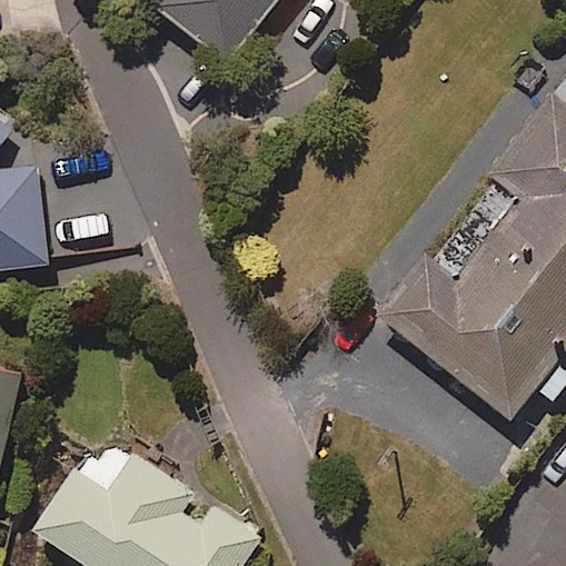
[(161,0),(158,5),(230,61),(277,0),(161,0)]
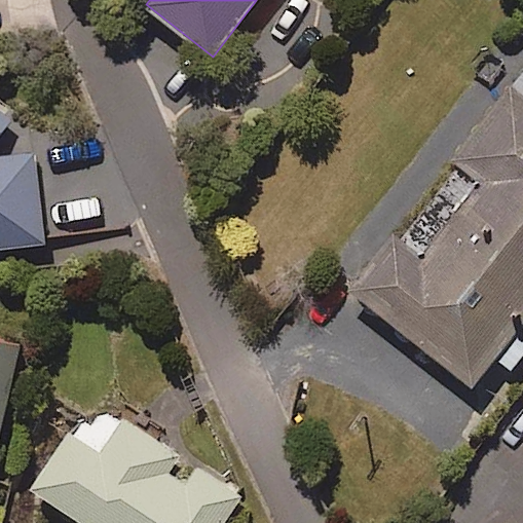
[(522,70),(465,143),(444,126),(332,268),(476,382),(495,357),(513,370),(522,358),(522,70)]
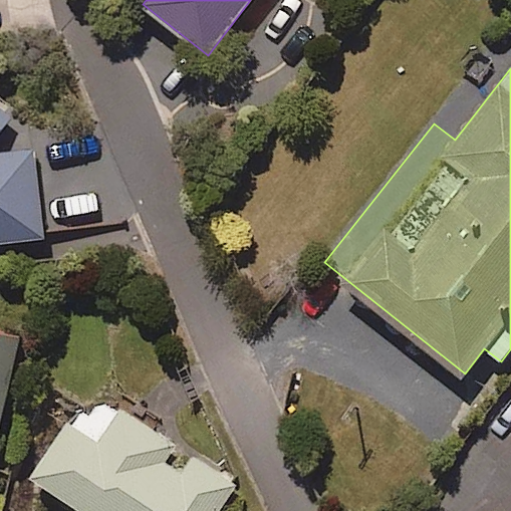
[(0,244),(43,241),(35,146),(0,149),(0,131),(15,113),(0,100),(0,244)]
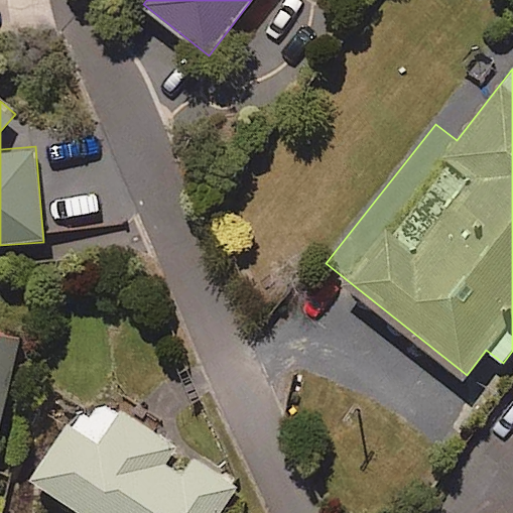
[(0,418),(17,338),(0,334),(0,418)]
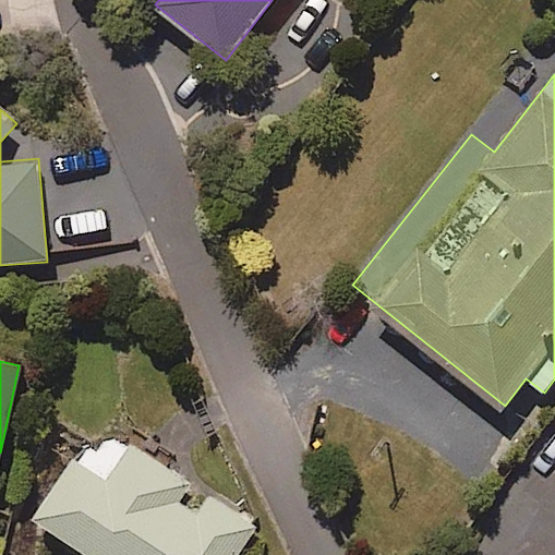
[(191,483),(112,430),(97,454),(84,445),(36,516),(92,554),(239,554),(257,526),(210,494),(196,514),(179,502),(191,483)]
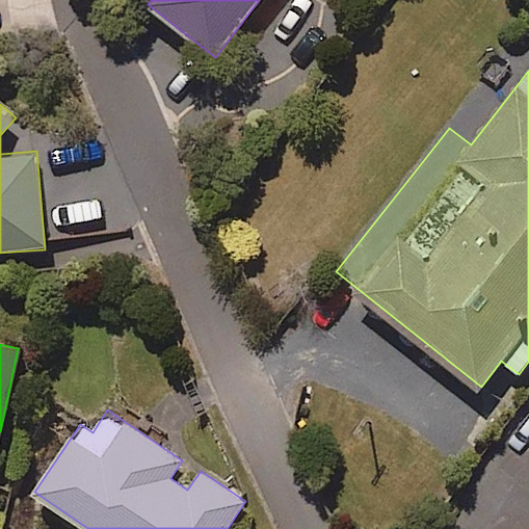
All buildings are outlined.
